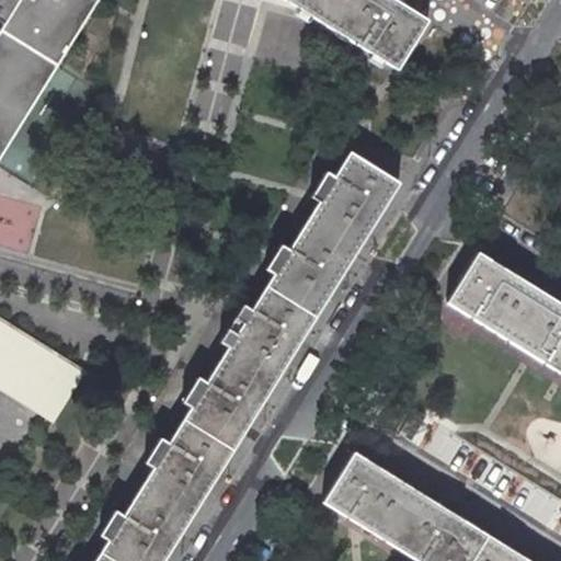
[(9,0),(0,14),(0,153),(95,0),(9,0)]
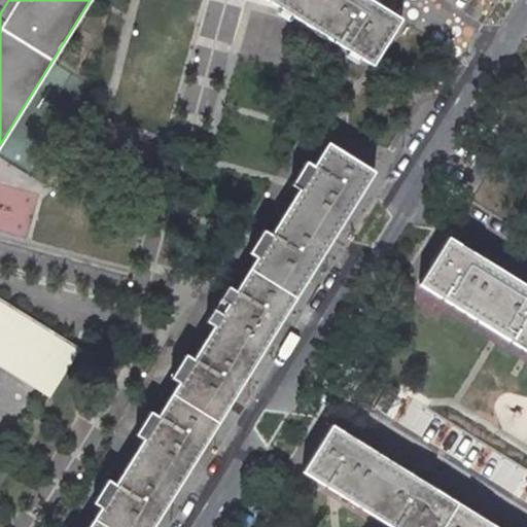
[(268,0),(373,65),(401,19),(372,0),(268,0)]
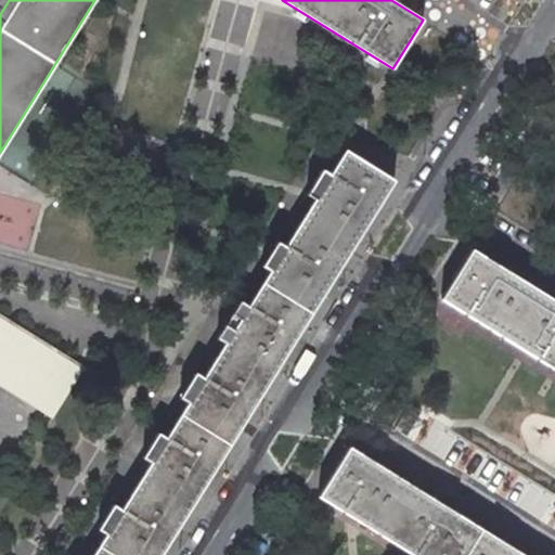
[(160,554),(170,539),(189,511),(213,473),(230,444),(255,404),(271,378),(292,344),(312,312),(333,278),(352,246),(374,211),(394,180),(345,150),(333,169),(326,166),(318,179),(324,183),(317,195),(295,230),(288,226),(281,239),(287,243),(280,255),(249,304),(243,299),(234,312),(241,317),(234,328),(205,375),(197,371),(190,384),(196,388),(189,400),(167,436),(159,431),(152,446),(158,450),(152,461),(121,508),(115,504),(106,518),(113,523),(106,534),(92,554),(160,554)]
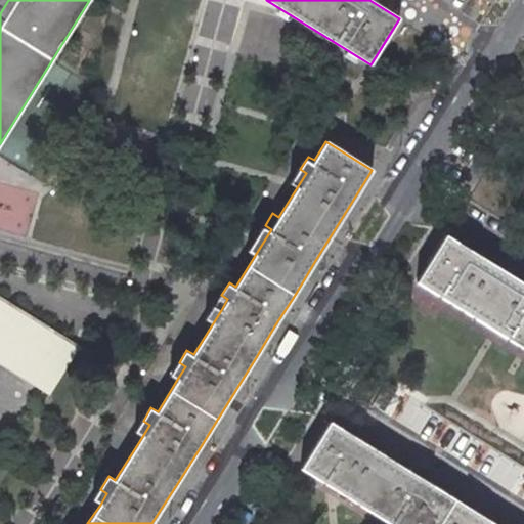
[(474,253),(445,235),(417,281),(523,348),(523,284),(508,273),(474,253)]
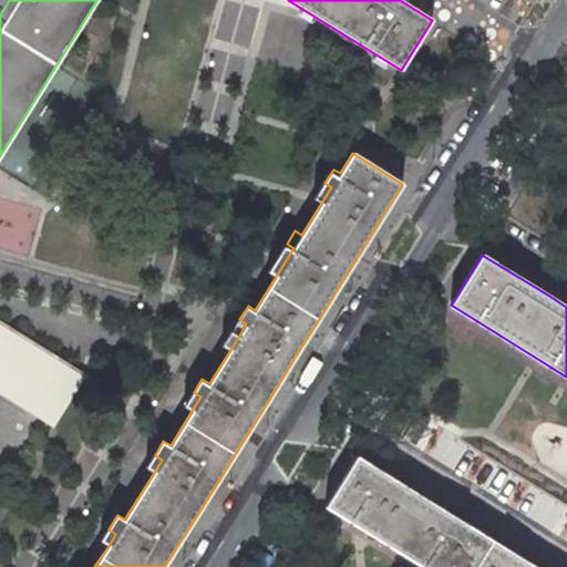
[(0,321),(0,393),(53,428),(85,375),(0,321)]
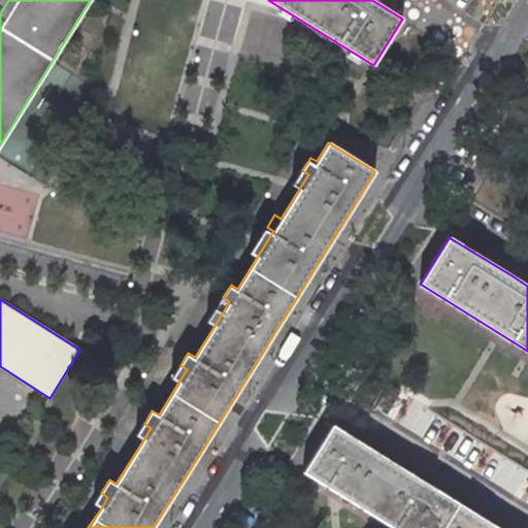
[(360,441),(332,425),(303,471),(394,527),(498,527),(485,519),(458,503),(421,480),(395,464),(360,441)]
